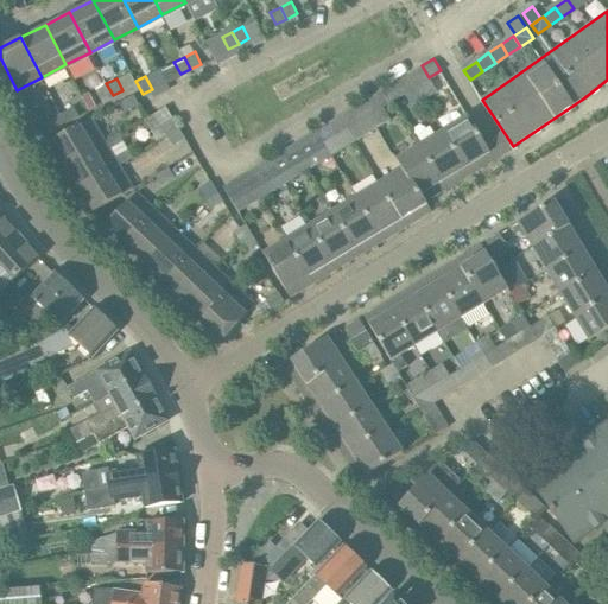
[(398,80),(386,87),(393,99),(405,91),(398,80)]
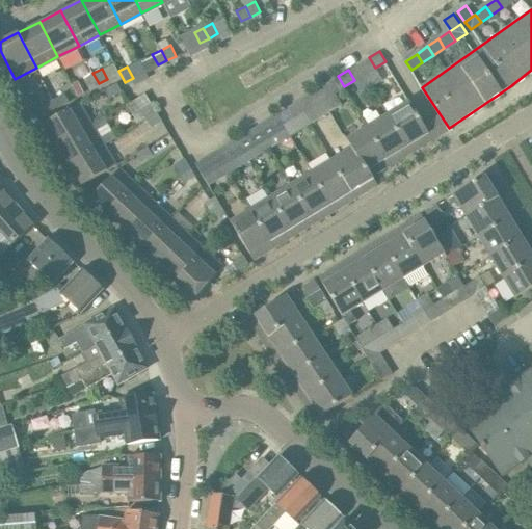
[(89,88),(99,83),(92,73),(84,78),(85,80),(89,88)]
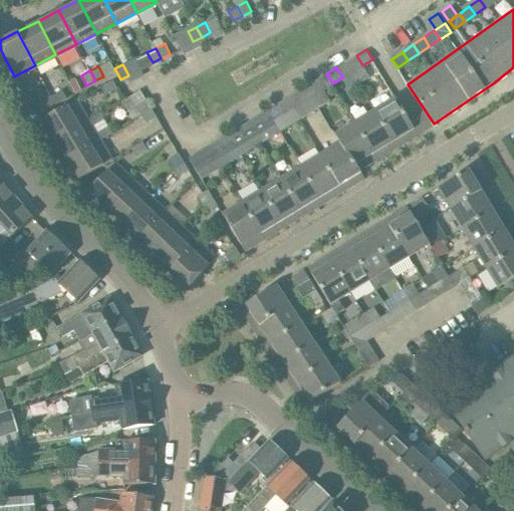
[(332,83),(326,73),(316,79),(322,89),(332,83)]
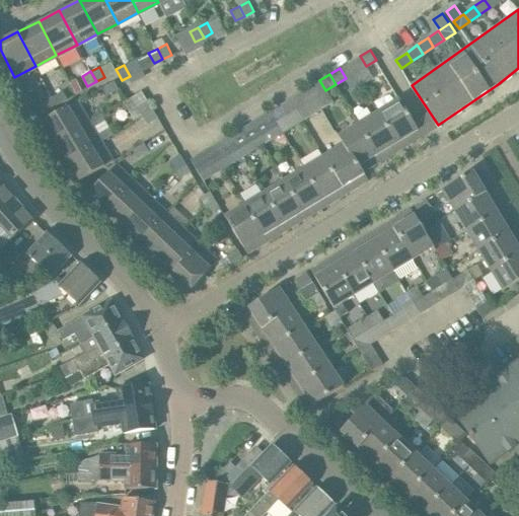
[(119,87),(115,79),(102,85),(106,93),(119,87)]
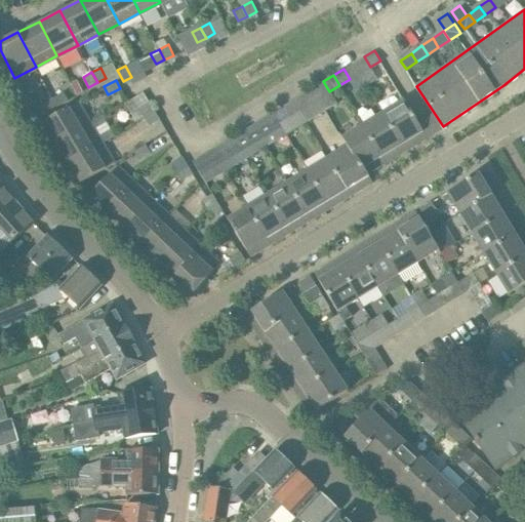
[(52,97),(56,106),(68,98),(64,90),(52,97)]
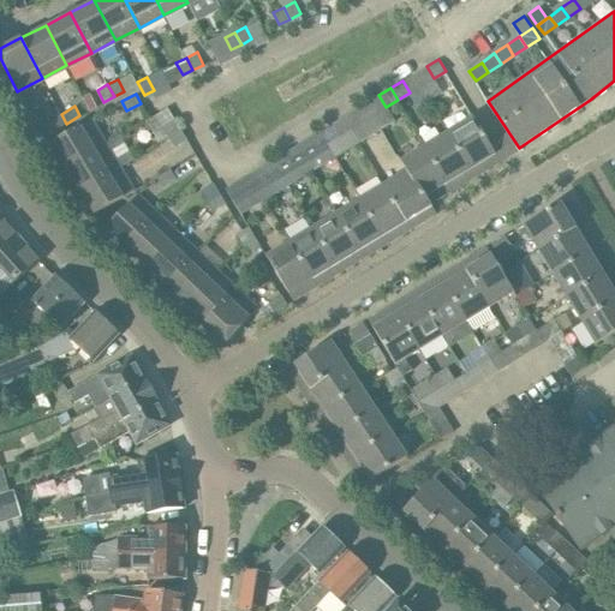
[(382,125),(375,113),(362,120),(370,132),(382,125)]
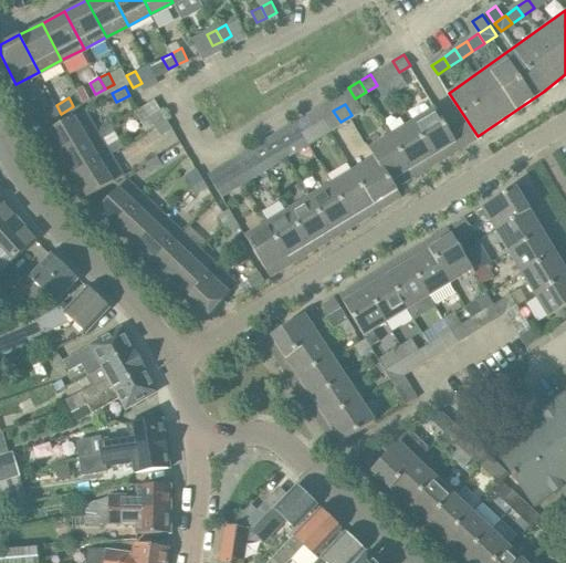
[(61,114),(56,105),(35,117),(41,126),(61,114)]
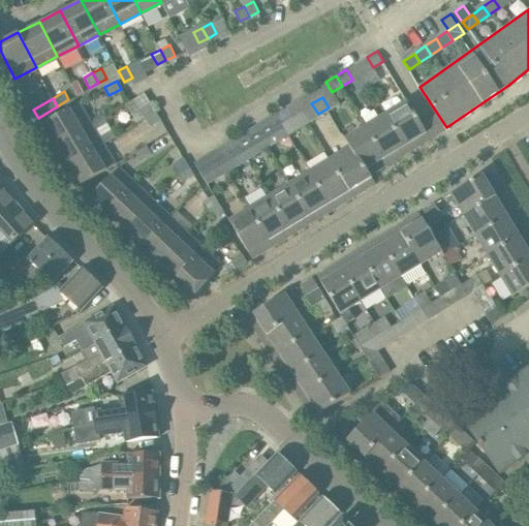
[(407,99),(386,112),(409,150),(430,137),(407,99)]
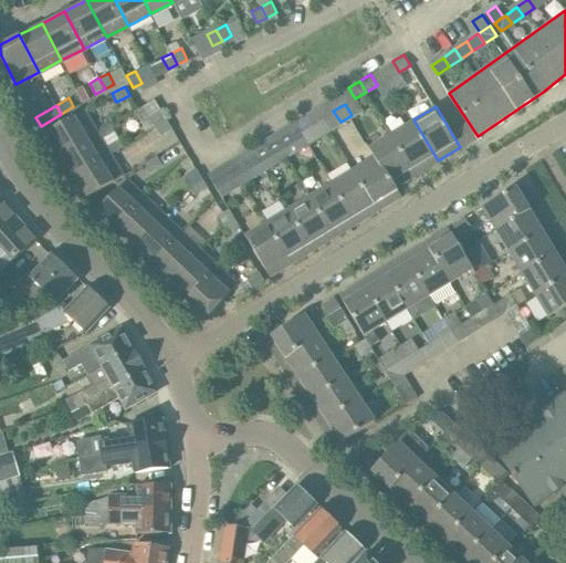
[(48,129),(61,152),(97,129),(84,107),(48,129)]
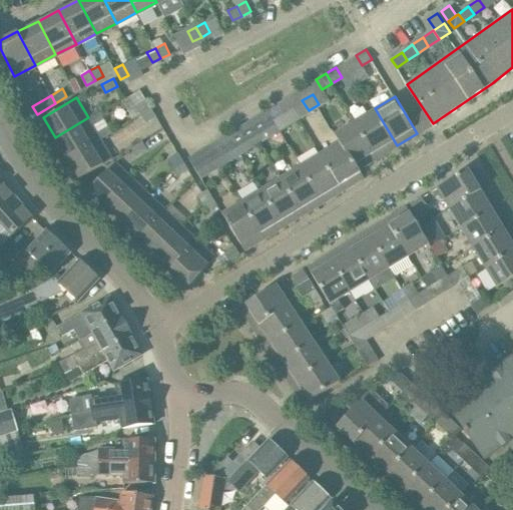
[(141,112),(151,106),(146,98),(136,104),(141,112)]
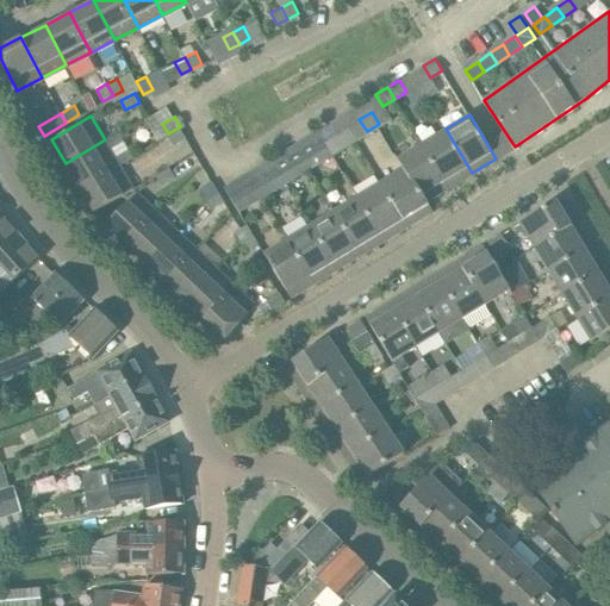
[(186,136),(180,126),(168,133),(174,143),(186,136)]
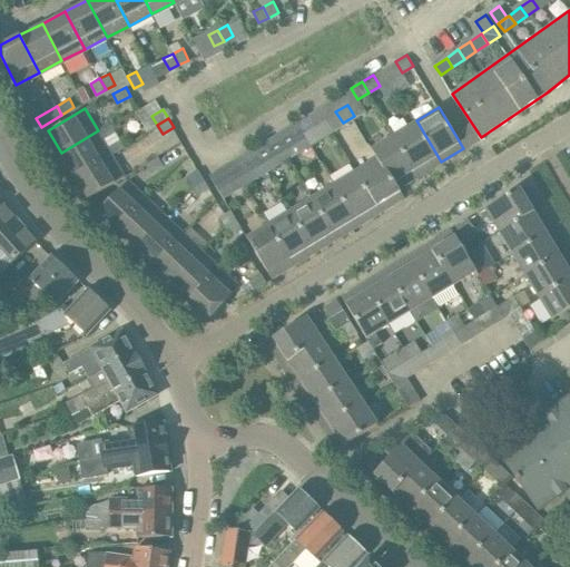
[(441,162),(416,120),(394,134),(420,175),(441,162)]
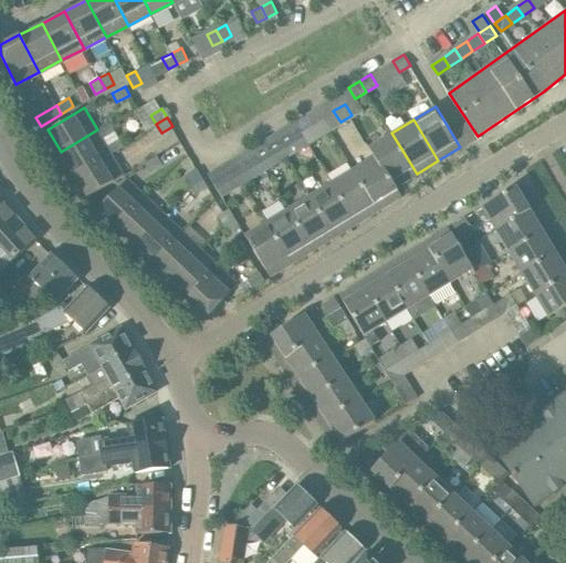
[(312,124),(301,131),(307,142),(318,135),(312,124)]
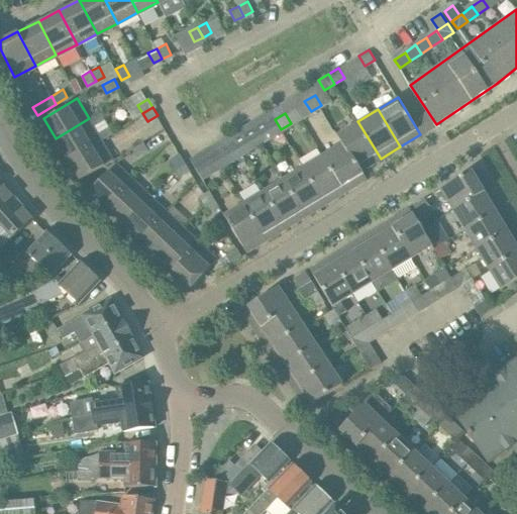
[(68,158),(101,138),(89,118),(56,138),(68,158)]
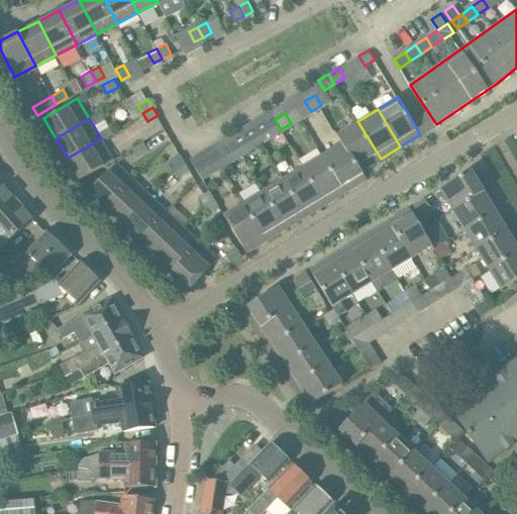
[(272,135),(281,129),(275,119),(265,125),(272,135)]
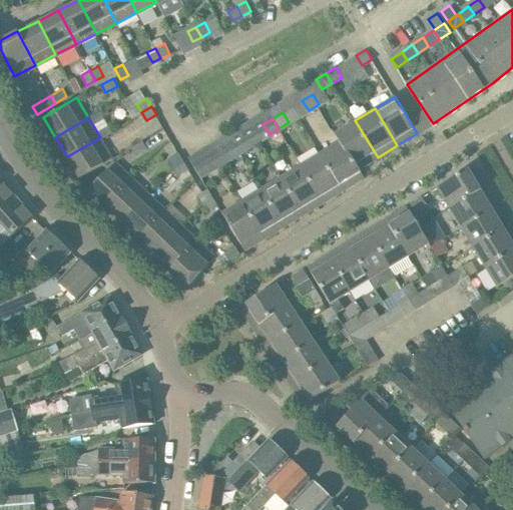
[(378,157),(355,120),(335,133),(340,141),(341,140),(358,168),(359,168),(378,157)]
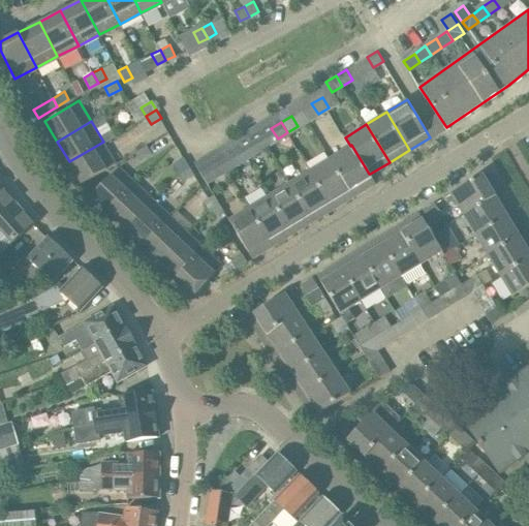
[(251,141),(241,147),(247,157),(257,151),(251,141)]
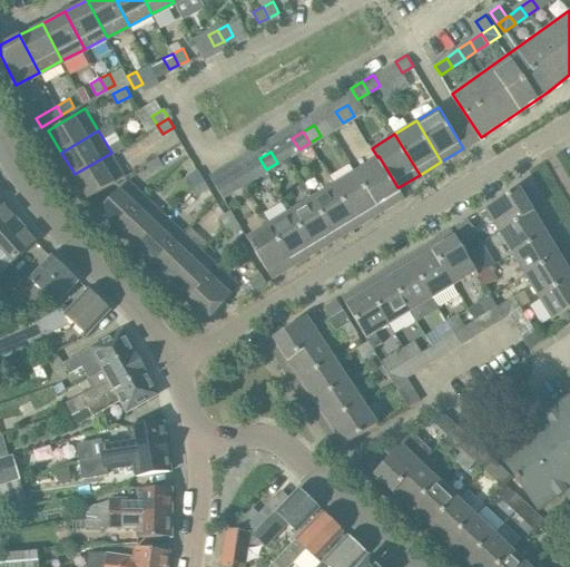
[(111,153),(75,174),(88,196),(125,175),(111,153)]
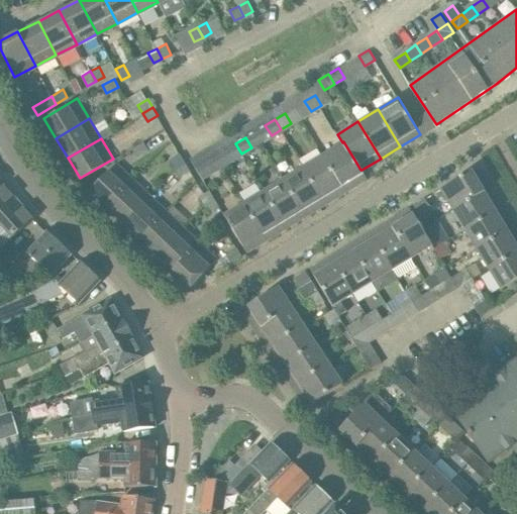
[(147,148),(143,140),(132,147),(136,155),(147,148)]
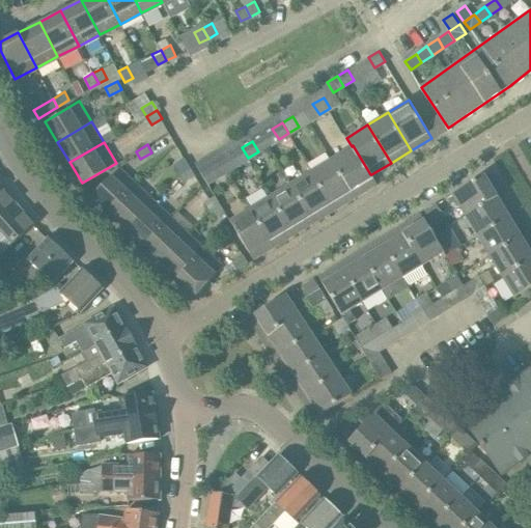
[(353,145),(352,146),(332,158),(355,196),(376,183),(371,174),(370,174),(353,145)]
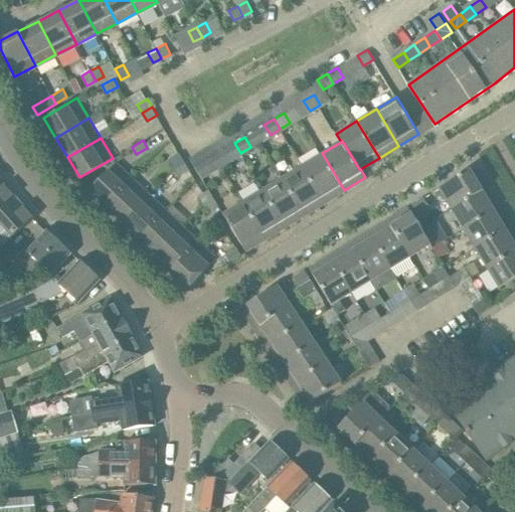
[(240,153),(234,143),(224,149),(231,159),(240,153)]
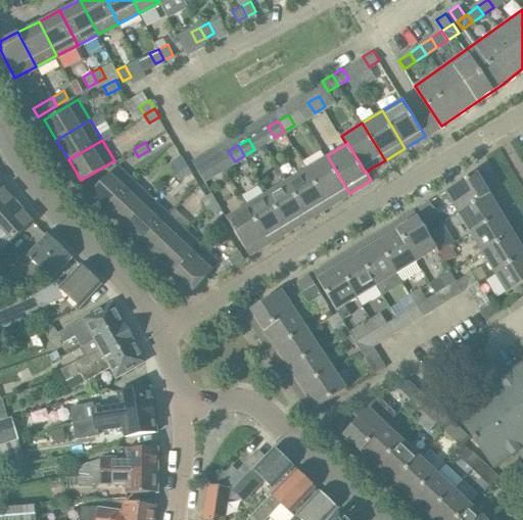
[(225,168),(231,163),(225,153),(219,157),(225,168)]
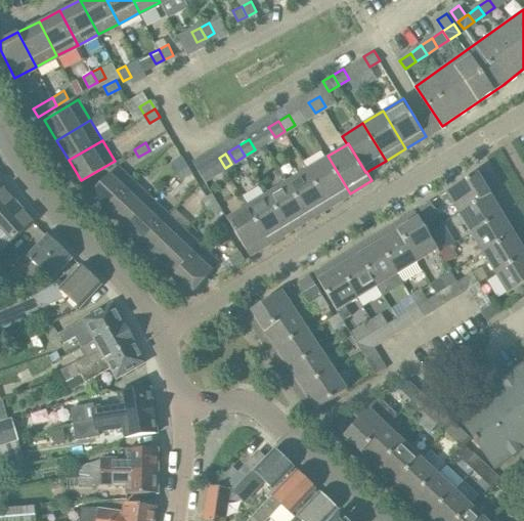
[(177,169),(185,161),(182,155),(172,161),(177,169)]
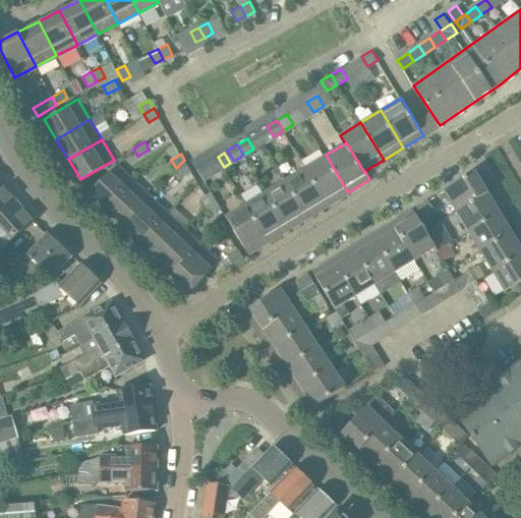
[(326,155),(305,167),(328,205),(348,192),(326,155)]
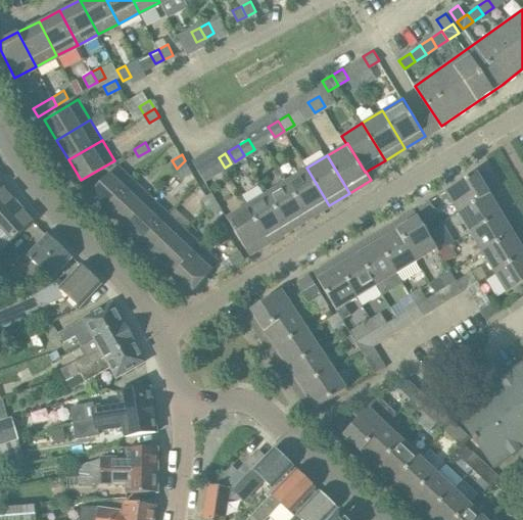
[(225,168),(219,157),(211,161),(219,172),(225,168)]
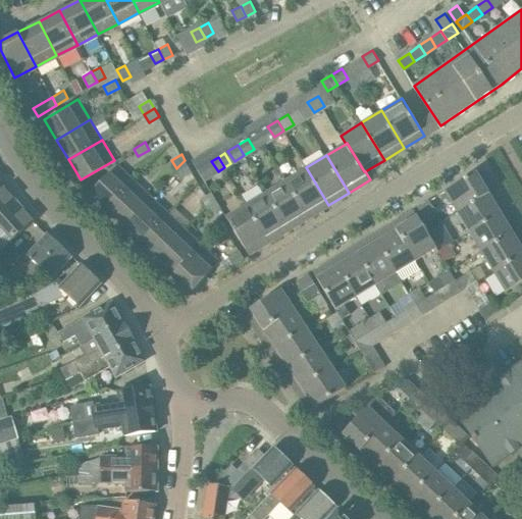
[(192,171),(185,160),(176,168),(181,177),(192,171)]
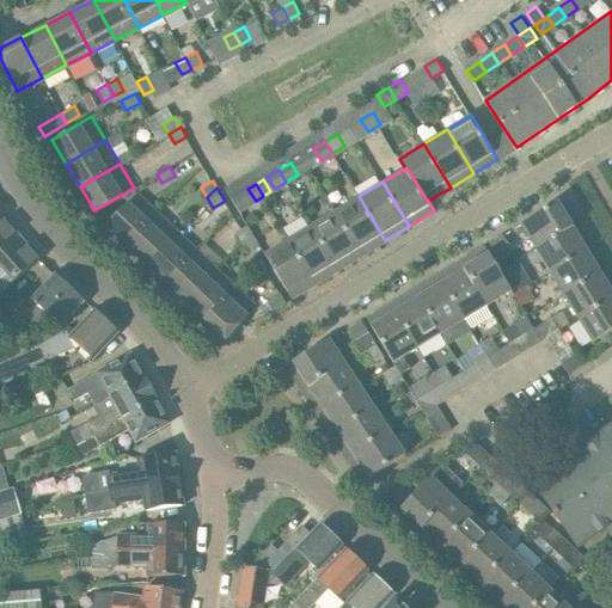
[(105,225),(126,244),(158,210),(138,191),(105,225)]
